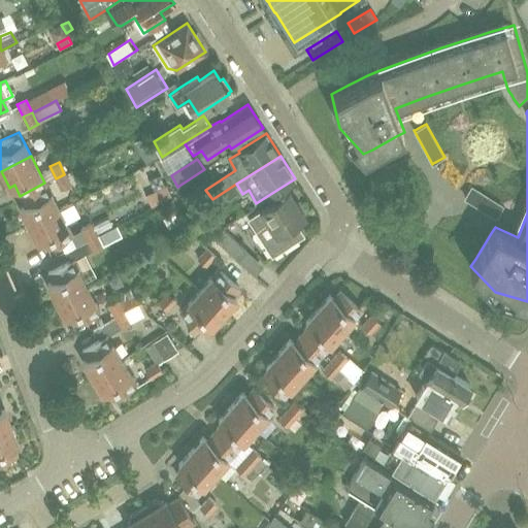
[(64,174),(56,178),(61,190),(70,186),(64,174)]
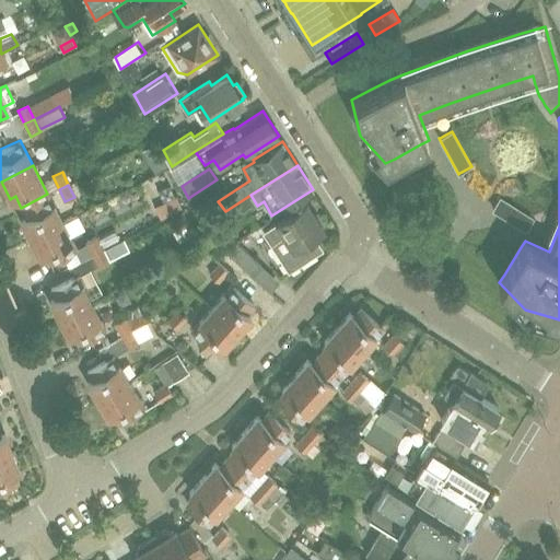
[(31,238),(61,222),(47,194),(21,208),(26,218),(22,221),(31,238)]
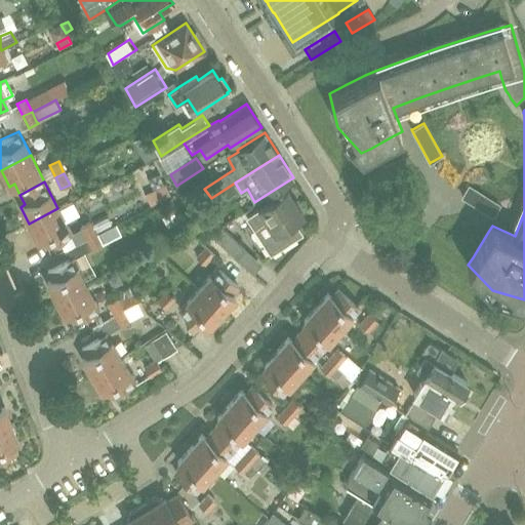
[(197,184),(184,193),(187,198),(191,204),(195,201),(205,195),(197,184)]
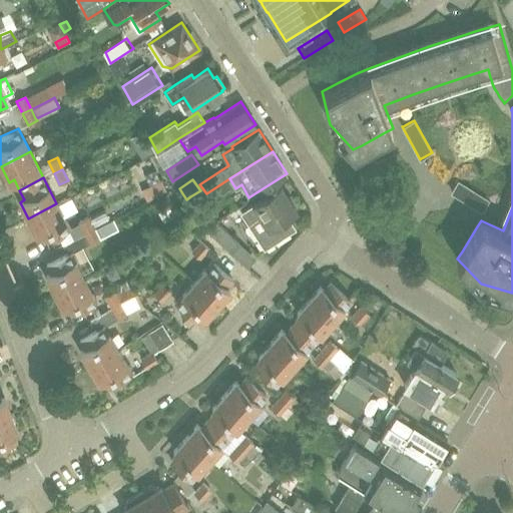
[(165,187),(161,180),(142,190),(147,200),(166,190),(165,187)]
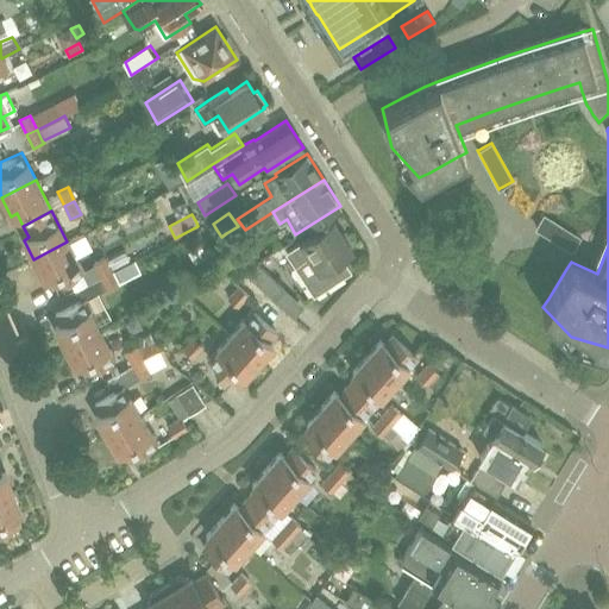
[(578,234),(547,215),(544,214),(535,228),(572,251),(573,250),(577,244),(578,242),(582,237),(579,236),(578,234)]
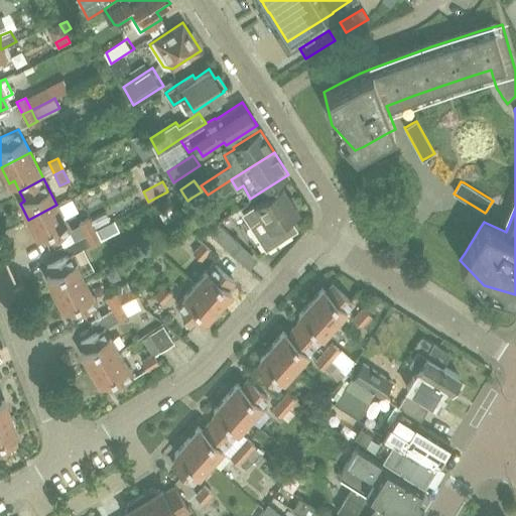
[(255,206),(249,210),(243,213),(266,249),(297,229),(289,217),(298,211),(282,186),(255,205),(255,206)]
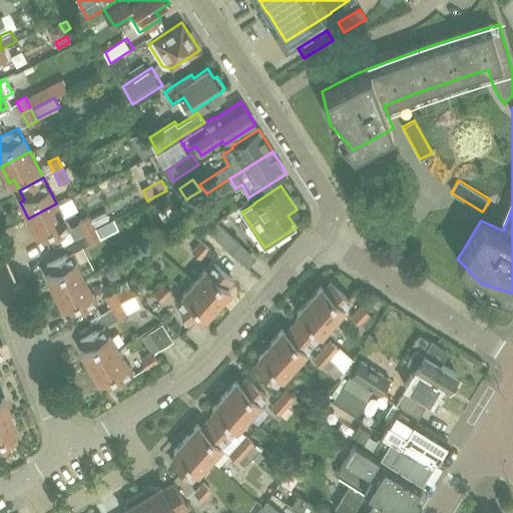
[(28,218),(36,233),(41,231),(45,239),(68,227),(56,203),(28,218)]
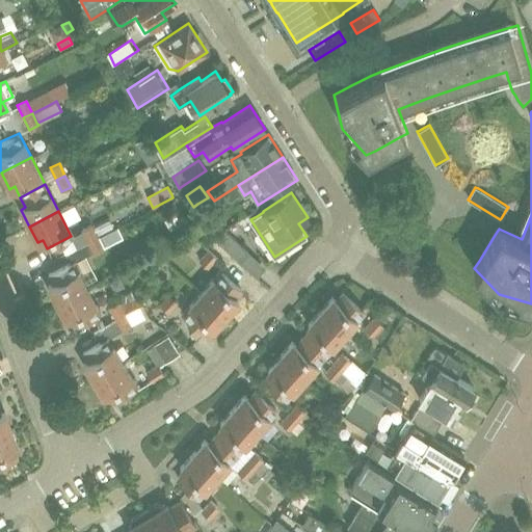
[(163,221),(168,231),(179,225),(174,216),(163,221)]
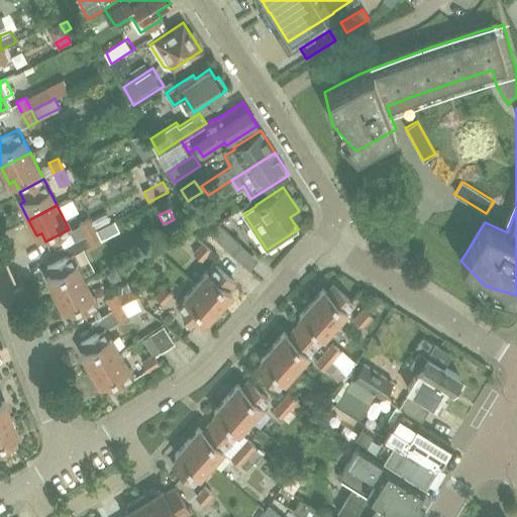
[(105,214),(92,221),(95,228),(109,221),(105,214)]
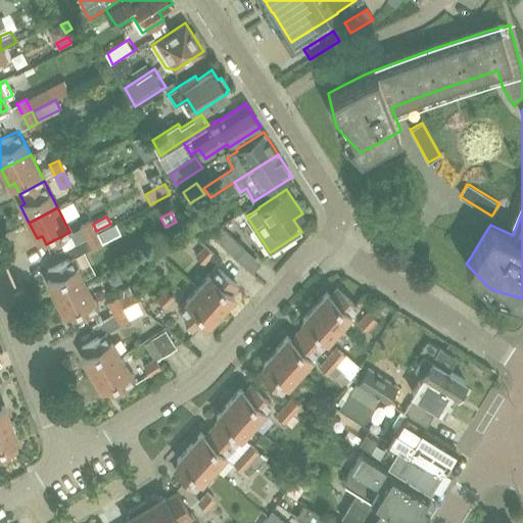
[(87,239),(96,235),(90,222),(81,226),(87,239)]
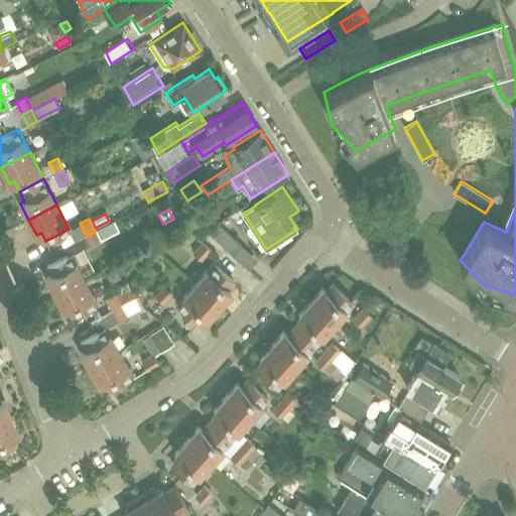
[(114,222),(95,231),(100,240),(118,231),(114,222)]
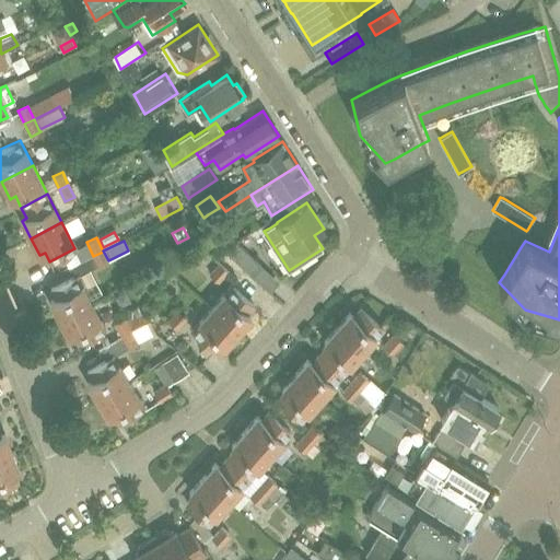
[(237,243),(223,253),(245,271),(251,277),(261,265),(237,243)]
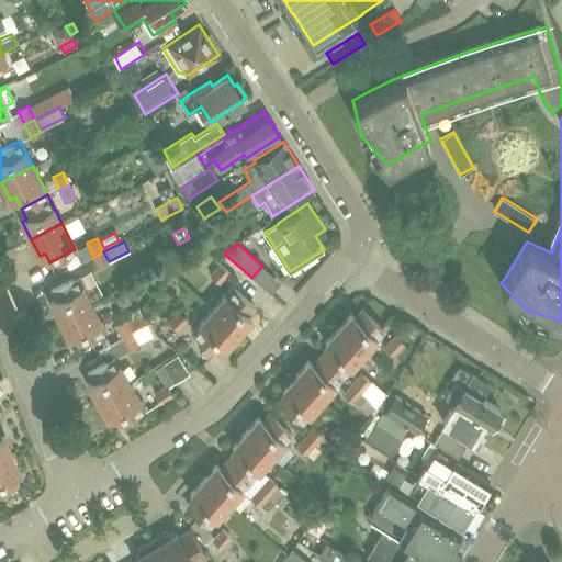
[(59,319),(90,303),(77,277),(98,266),(100,269),(109,265),(103,253),(93,257),(68,269),(72,279),(51,290),(56,299),(51,302),(59,319)]
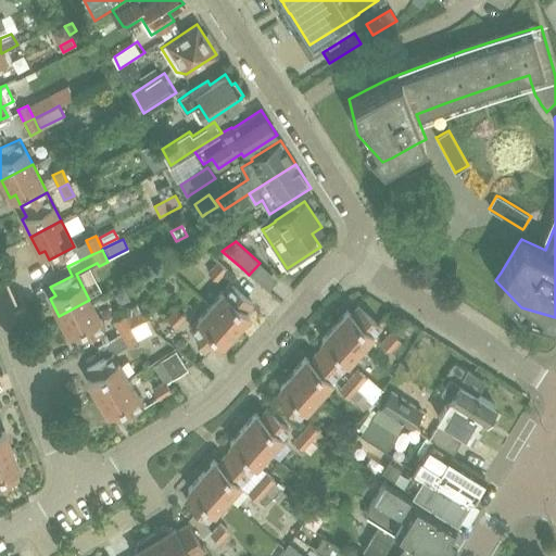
[(215,282),(225,270),(217,264),(207,275),(215,282)]
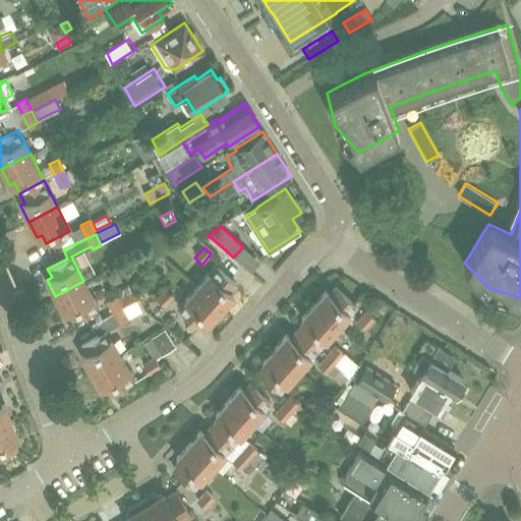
[(197,286),(222,308),(234,294),(230,291),(236,284),(216,266),(197,286)]
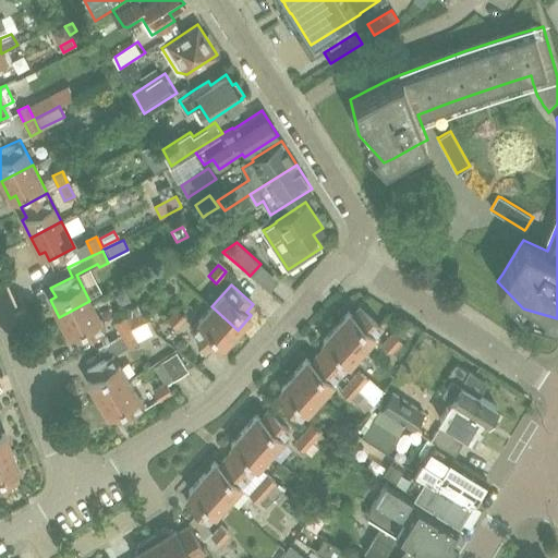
[(89,301),(59,317),(68,334),(73,331),(77,340),(102,327),(89,301)]
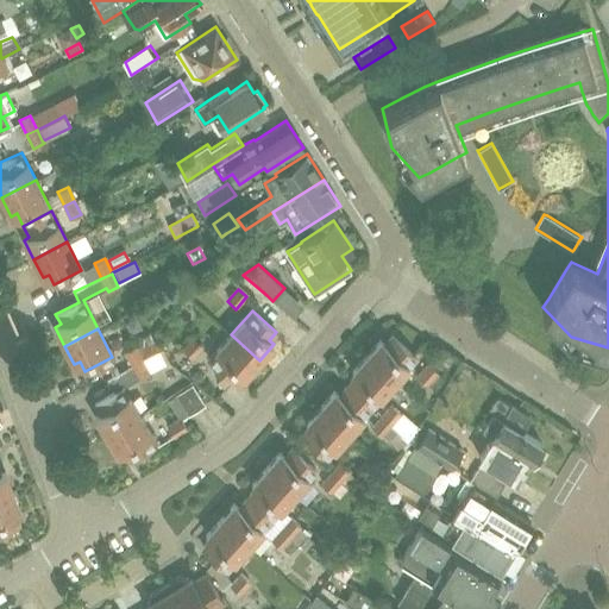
[(132,365),(140,360),(157,353),(148,334),(133,341),(135,347),(126,351),(132,365)]
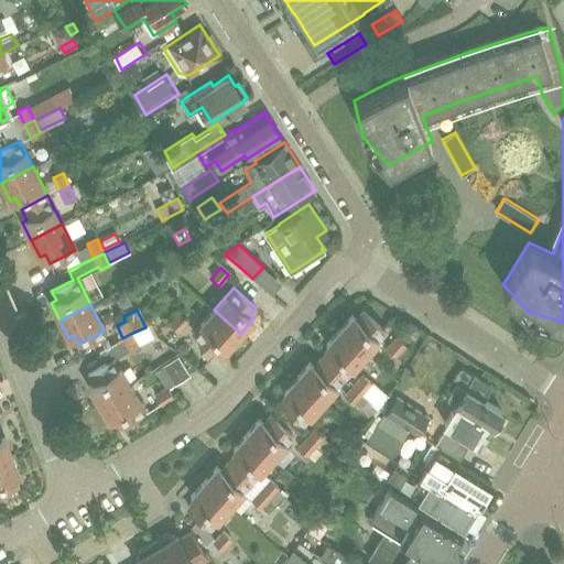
[(227,348),(240,334),(214,310),(194,332),(216,351),(223,344),(227,348)]
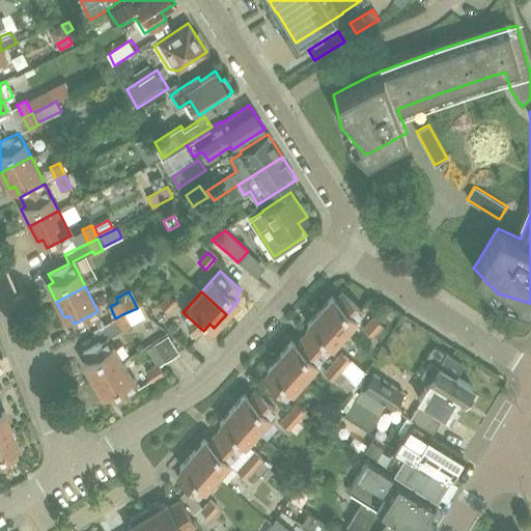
[(344,332),(356,317),(362,311),(342,292),(336,300),(332,296),(319,309),(344,332)]
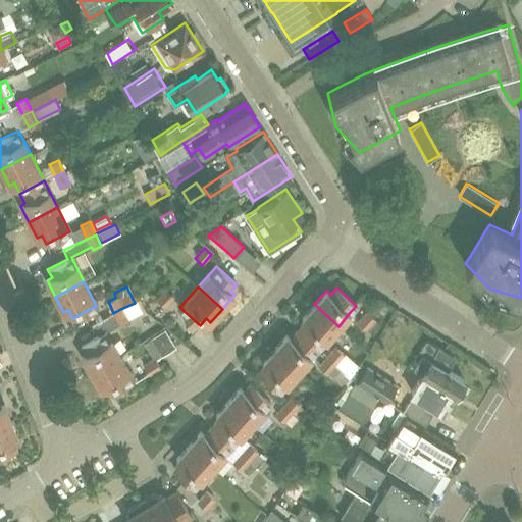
[(165,290),(156,301),(165,308),(174,297),(165,290)]
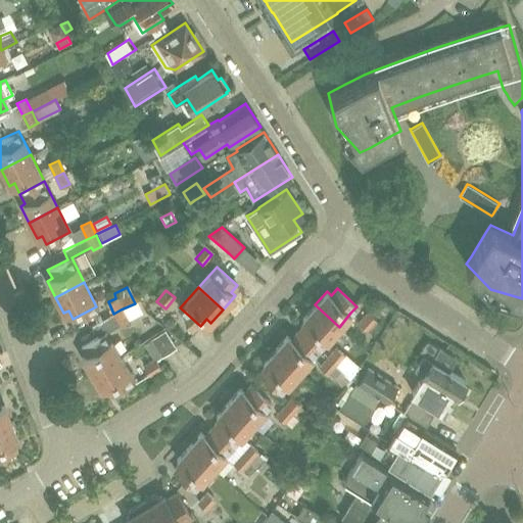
[(299,330),(319,348),(339,327),(315,304),(302,319),(306,322),(299,330)]
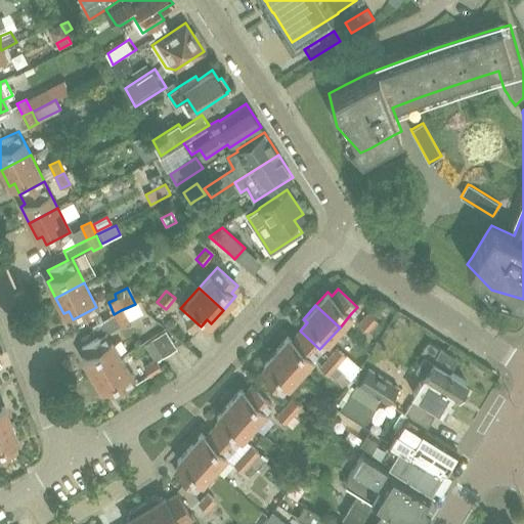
[(121,310),(114,314),(120,326),(127,322),(121,310)]
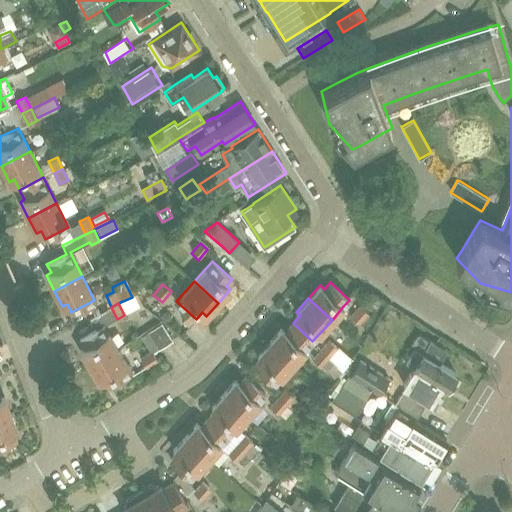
[(359,322),(368,313),(360,306),(352,315),(359,322)]
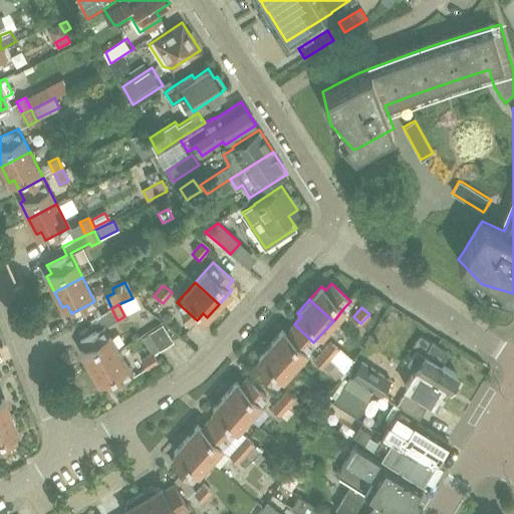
[(150,332),(161,349),(173,341),(162,324),(150,332)]
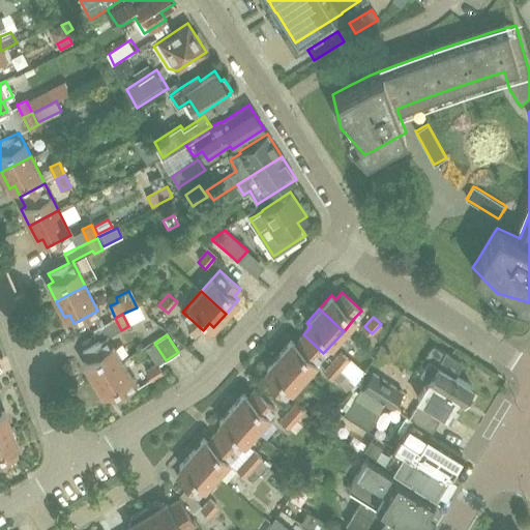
[(291,340),(278,354),(303,376),(323,353),(303,334),(295,344),(291,340)]
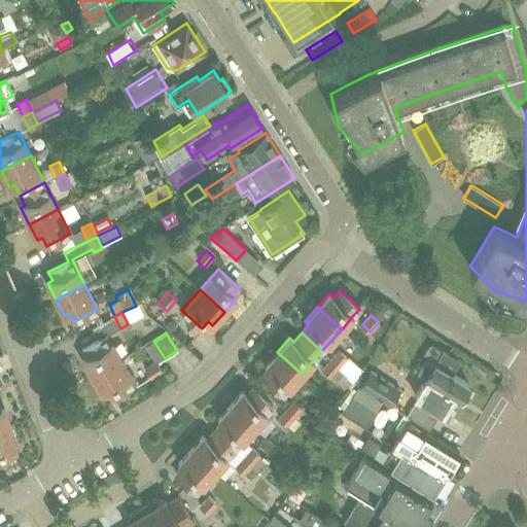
[(92,376),(119,359),(105,336),(82,350),(86,357),(82,360),(92,376)]
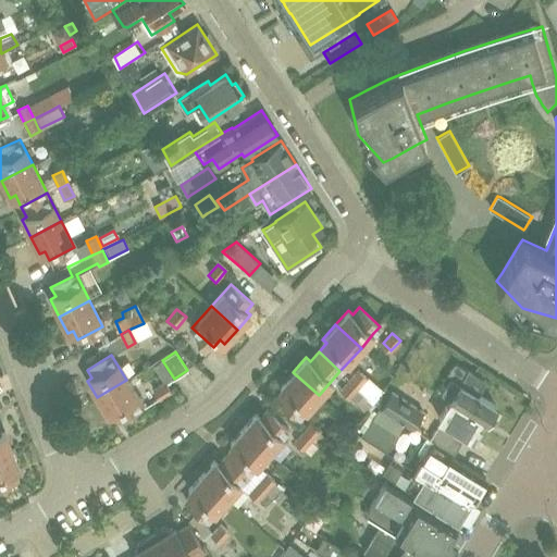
[(455,362),(447,375),(460,383),(468,370),(455,362)]
